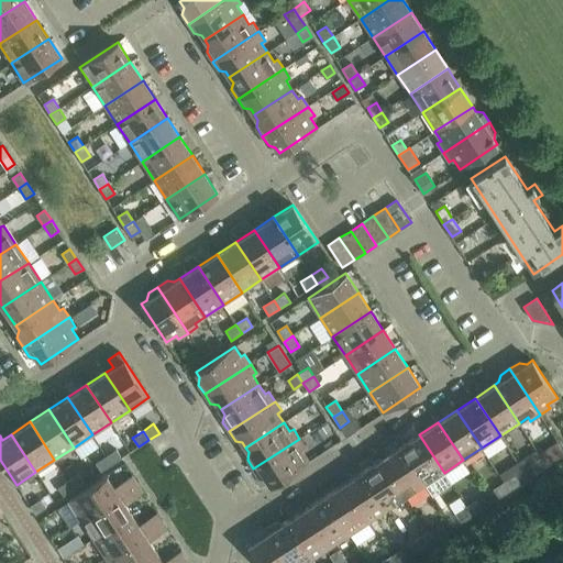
[(444,473),(419,434),(399,446),(424,485),(444,473)]
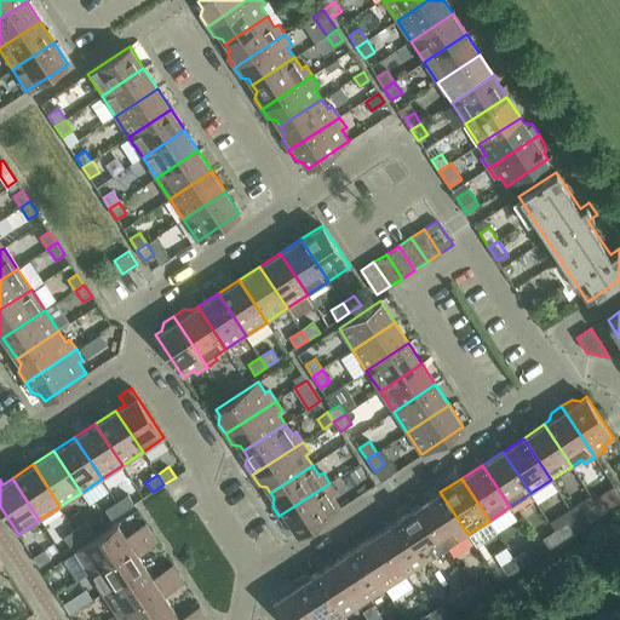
[(329,483),(279,516),(286,527),(294,528),(298,534),(340,507),(333,497),(337,493),(329,483)]
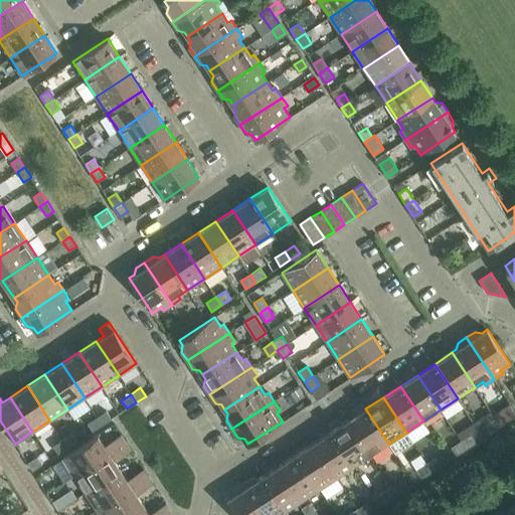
[(514,413),(509,405),(493,415),(495,418),(500,426),(514,416),(514,413)]
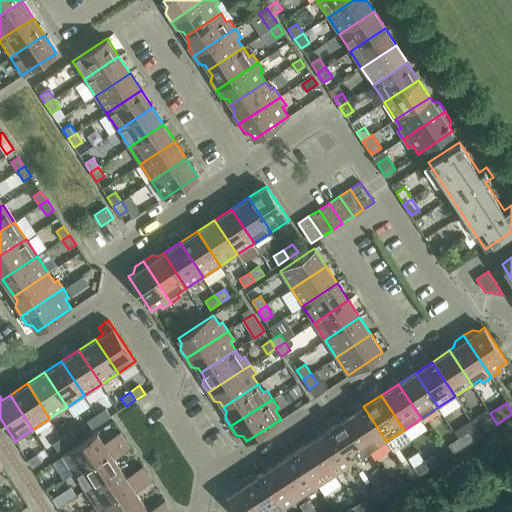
[(363,406),(346,418),(369,452),(386,441),(363,406)]
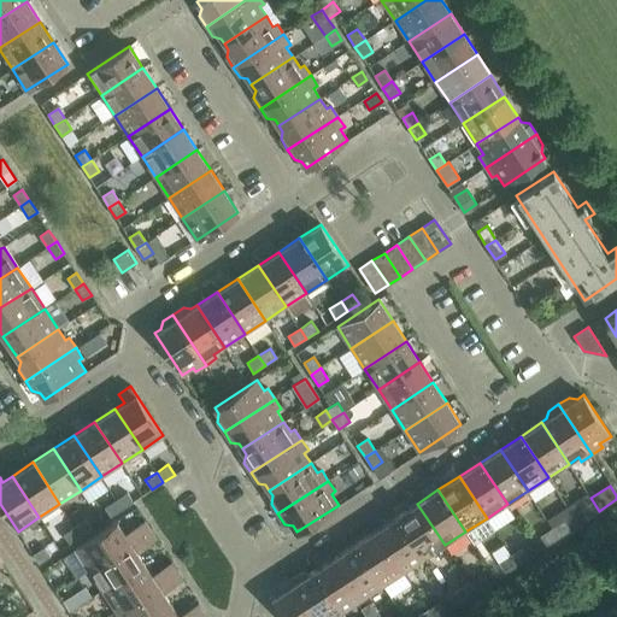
[(127,492),(116,499),(122,509),(134,501),(127,492)]
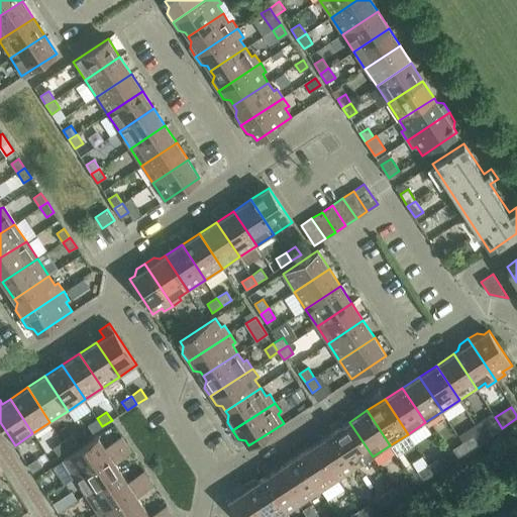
[(102,426),(97,418),(87,424),(93,433),(102,426)]
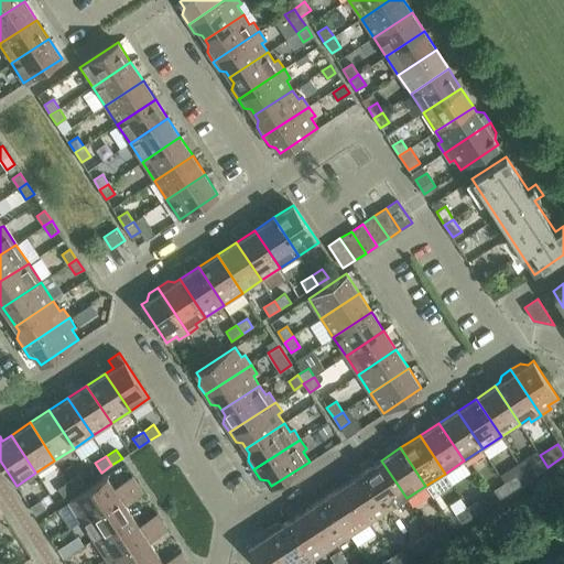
[(548,467),(542,458),(531,465),(538,474),(548,467)]
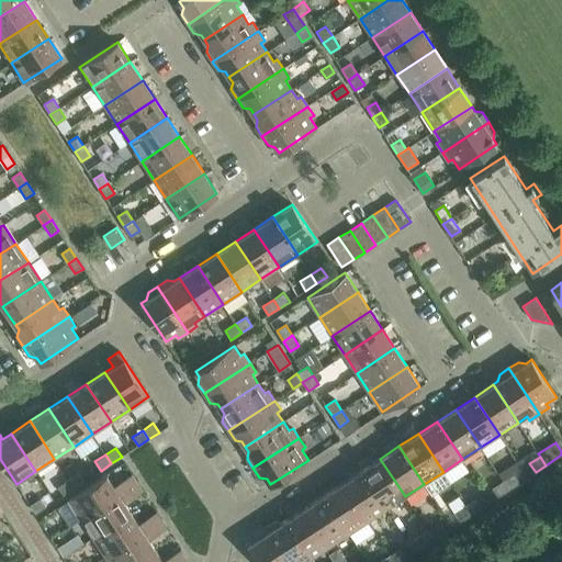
[(380,459),(361,471),(386,509),(405,496),(380,459)]
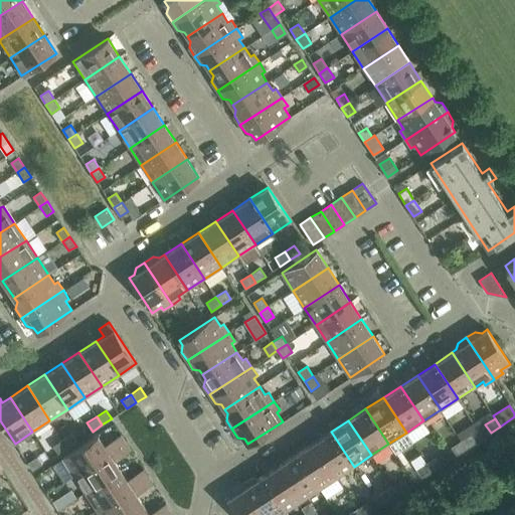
[(331,432),(314,443),(337,478),(354,467),(331,432)]
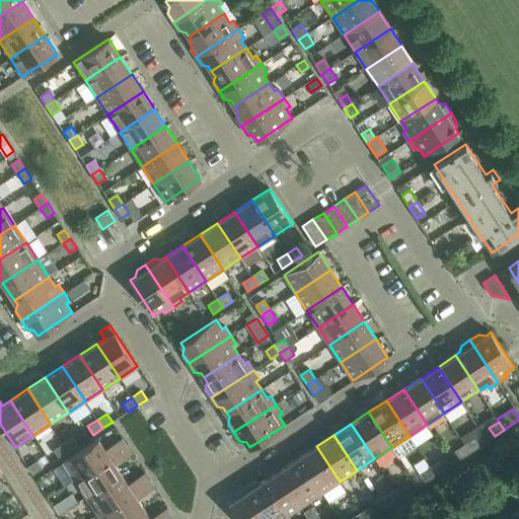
[(72,436),(63,442),(68,451),(78,444),(72,436)]
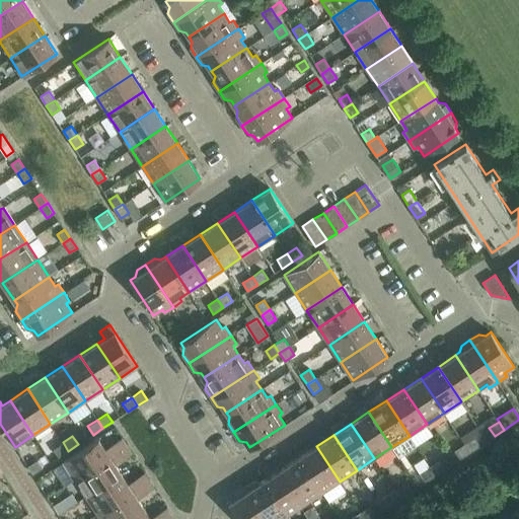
[(63,461),(75,479),(127,445),(122,438),(104,449),(98,438),(63,461)]
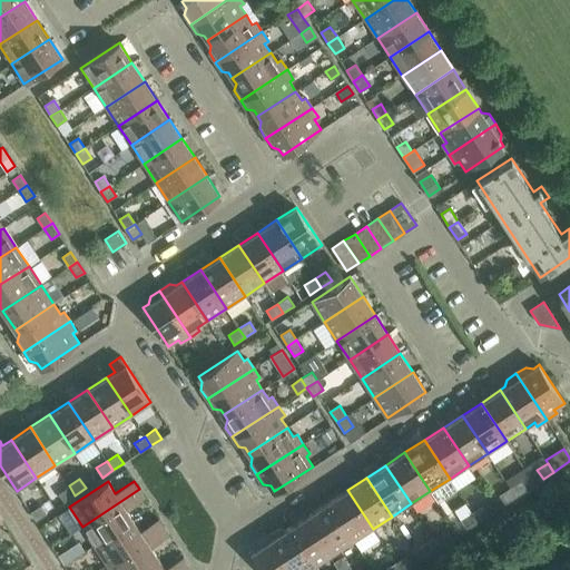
[(520,481),(510,488),(516,497),(527,490),(520,481)]
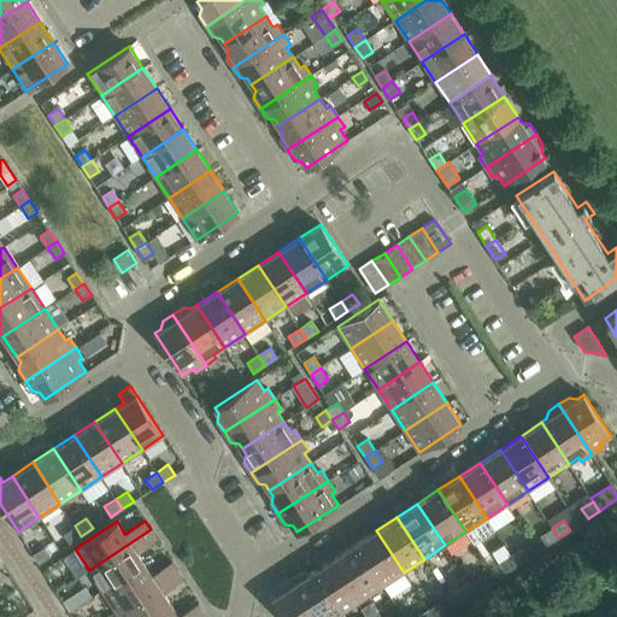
[(81,536),(75,526),(63,534),(69,544),(81,536)]
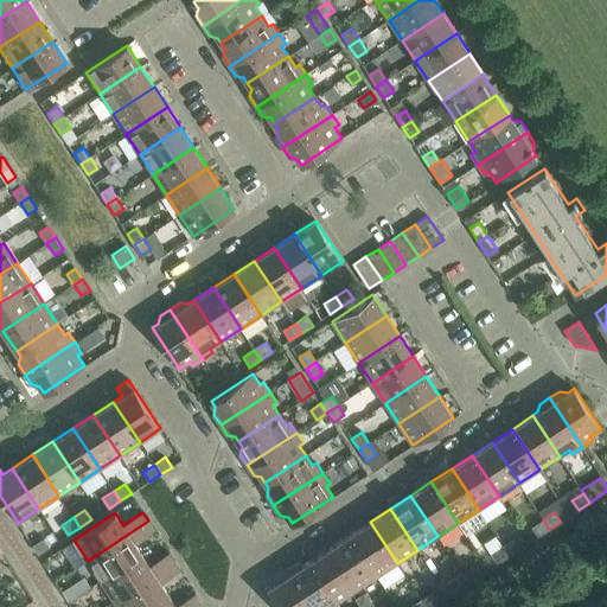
[(549,529),(543,519),(531,526),(538,537),(549,529)]
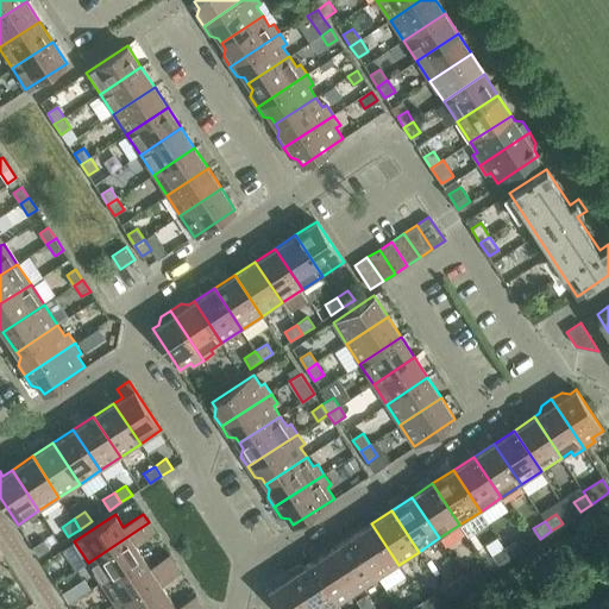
[(149,522),(88,563),(101,583),(143,556),(135,544),(155,532),(149,522)]
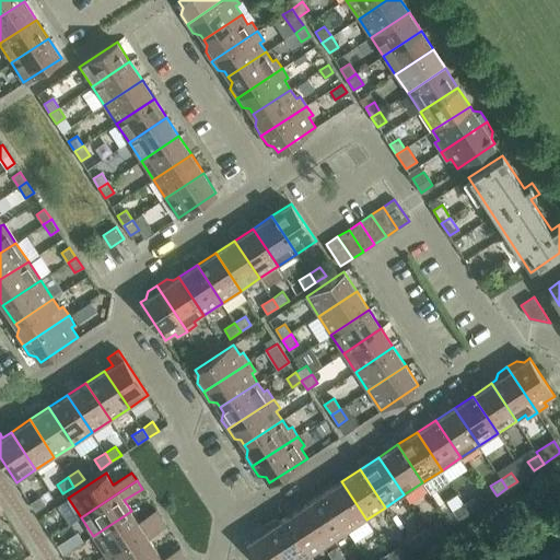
[(341,481),(323,493),(348,532),(366,520),(341,481)]
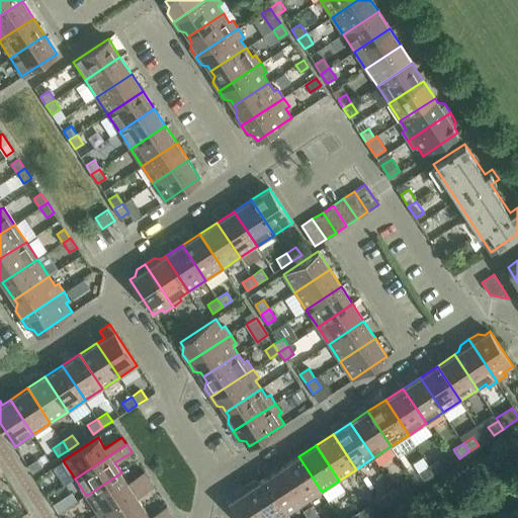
[(298,456),(281,468),(305,503),(322,492),(298,456)]
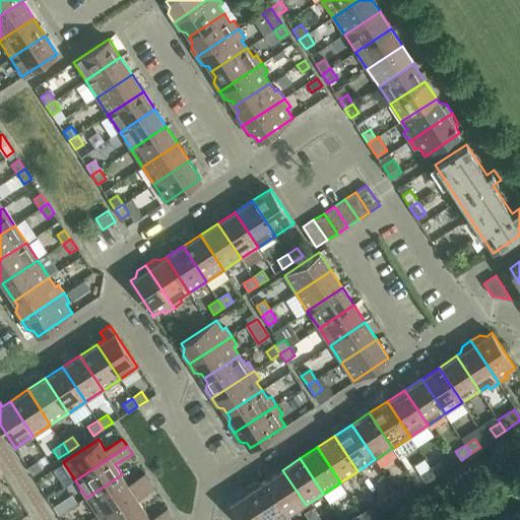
[(27,466),(33,475),(43,468),(38,460),(27,466)]
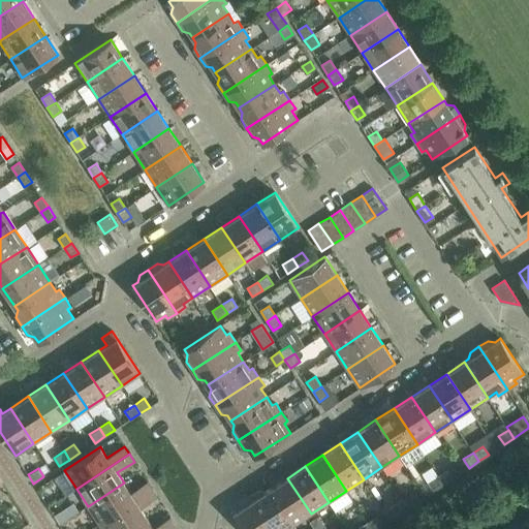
[(447,469),(438,475),(443,485),(454,477),(447,469)]
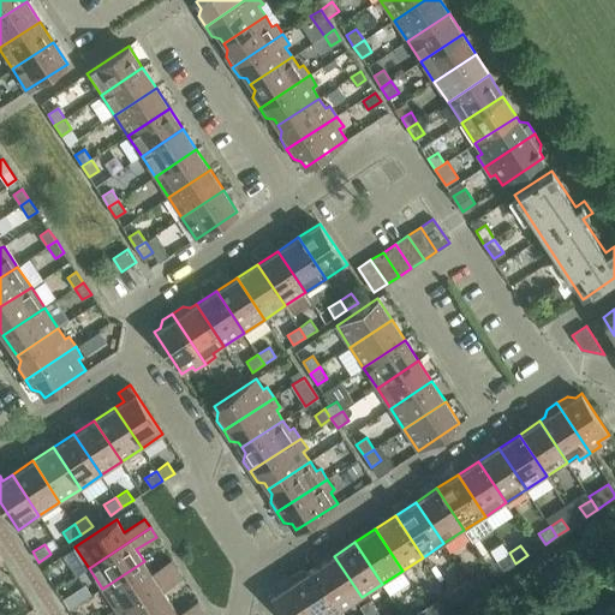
[(515,563),(509,553),(497,561),(503,571),(515,563)]
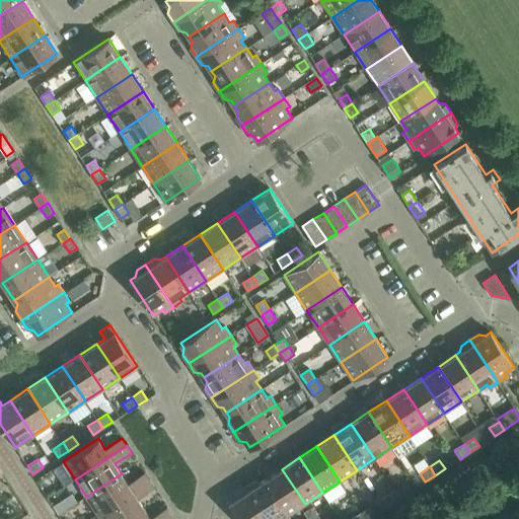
[(282,469),(265,480),(288,515),(305,504),(282,469)]
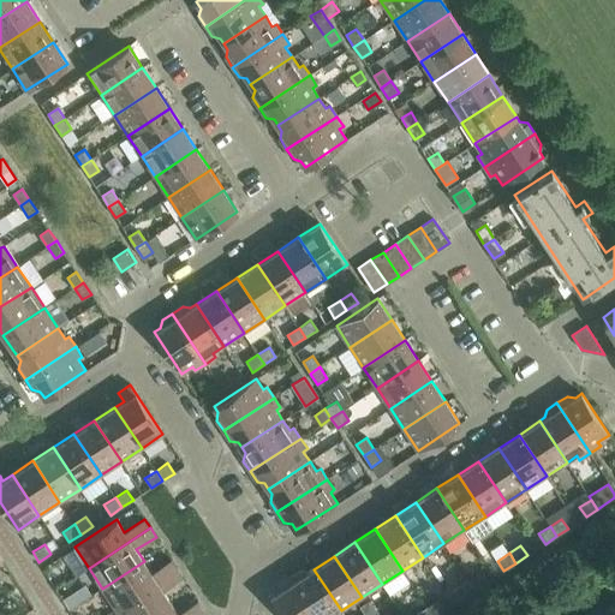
[(144,561),(102,589),(115,609),(177,568),(171,560),(151,573),(144,561)]
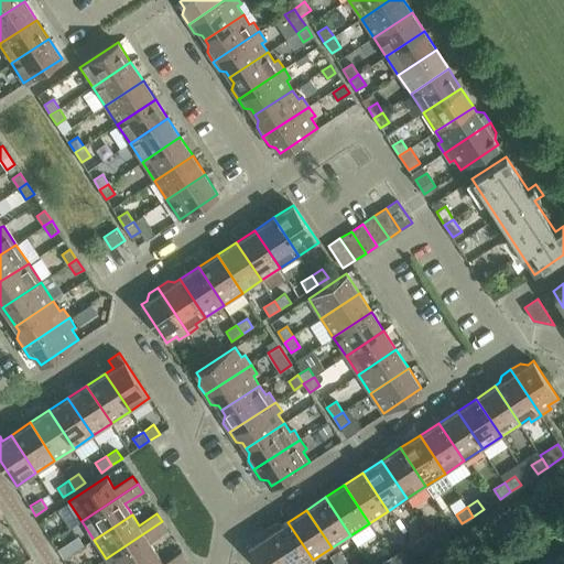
[(162,521),(106,559),(109,563),(138,563),(156,552),(150,542),(167,530),(162,521)]
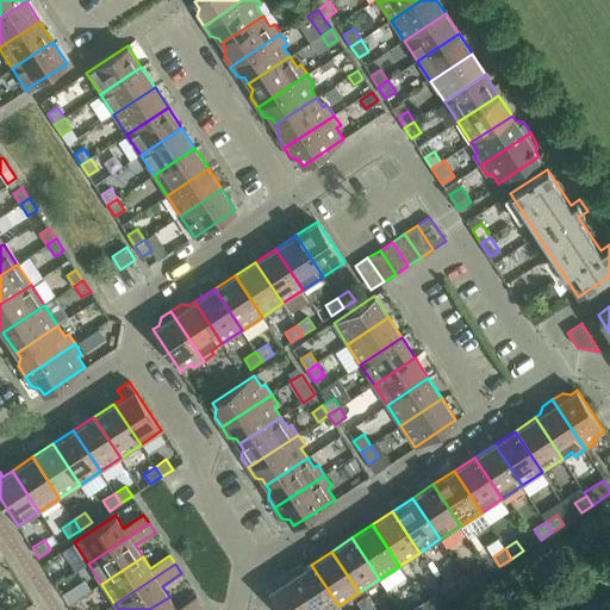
[(298,566),(287,573),(311,609),(330,609),(338,605),(311,565),(305,568),(298,566)]
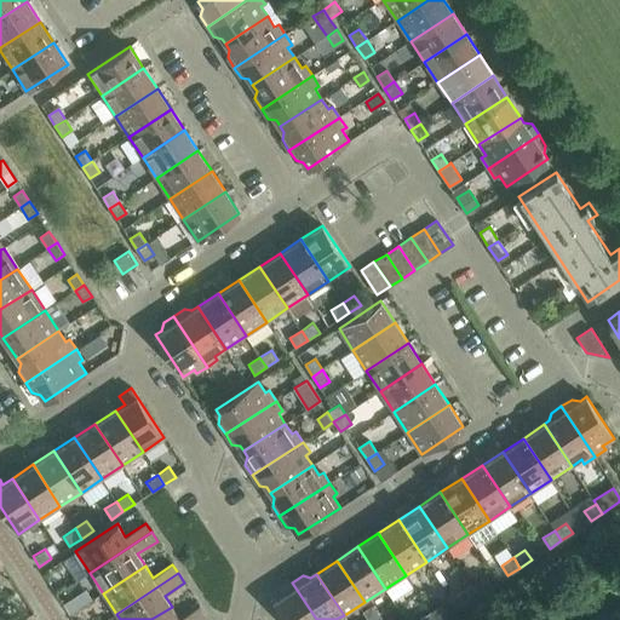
[(483,578),(471,585),(477,595),(489,587),(483,578)]
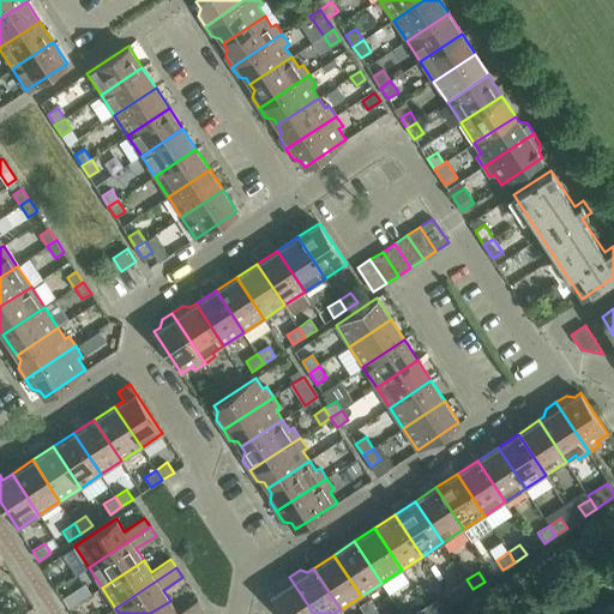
[(313,613),(289,577),(280,584),(277,591),(271,596),(283,613),(313,613)]
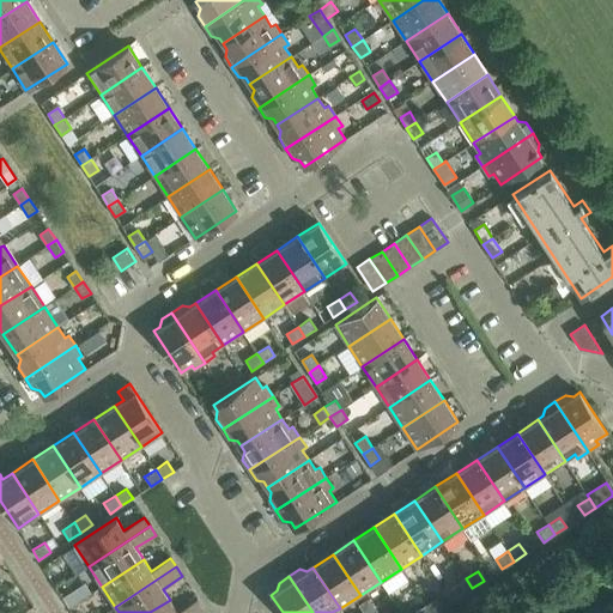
[(472,588),(466,578),(454,586),(461,596),(472,588)]
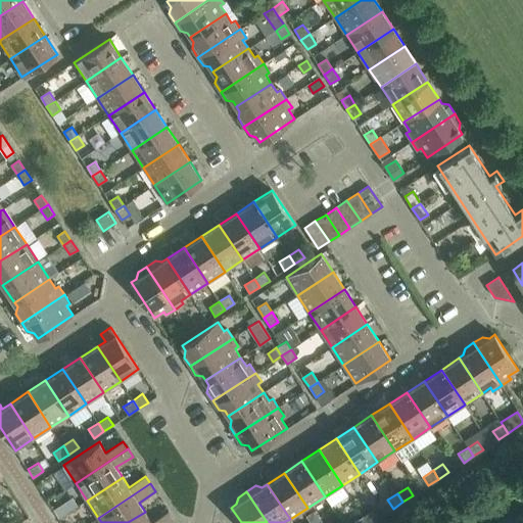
[(387,500),(380,505),(385,514),(393,509),(387,500)]
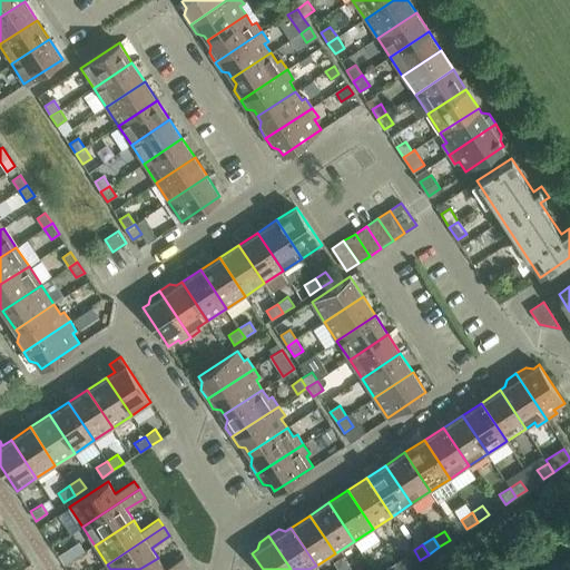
[(69,550),(58,556),(65,566),(75,559),(69,550)]
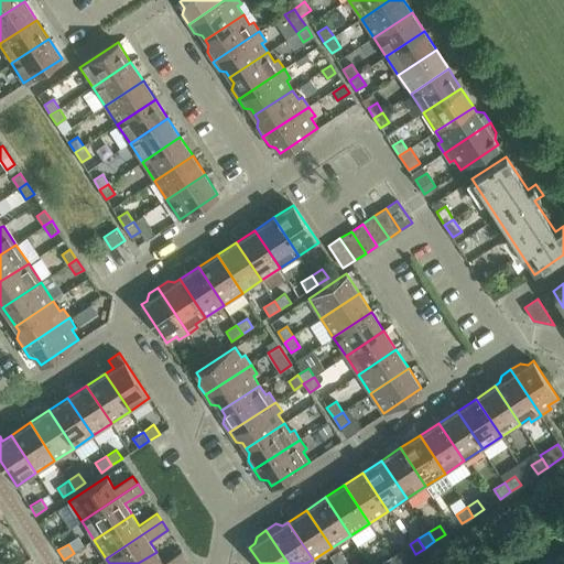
[(331,556),(335,563),(340,563),(346,561),(339,550),(331,556)]
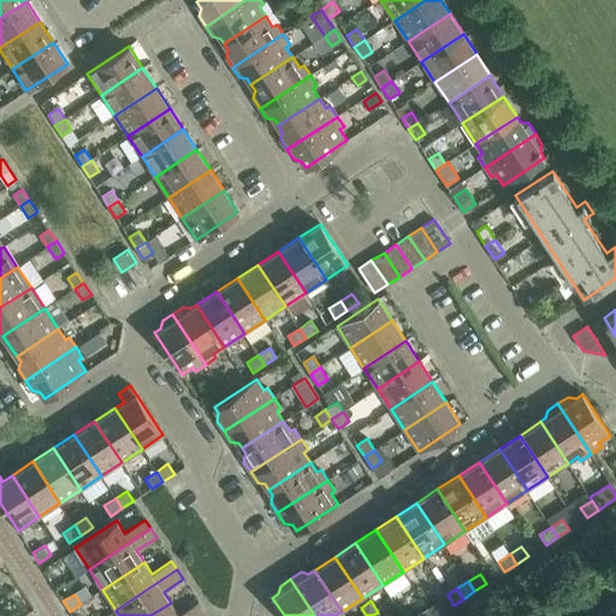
[(439,600),(427,608),(432,615),(436,615),(445,610),(439,600)]
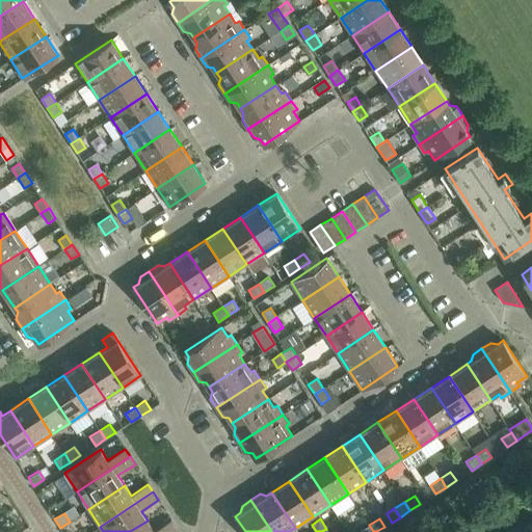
[(130,531),(168,531),(176,528),(171,520),(154,531),(148,521),(130,531)]
